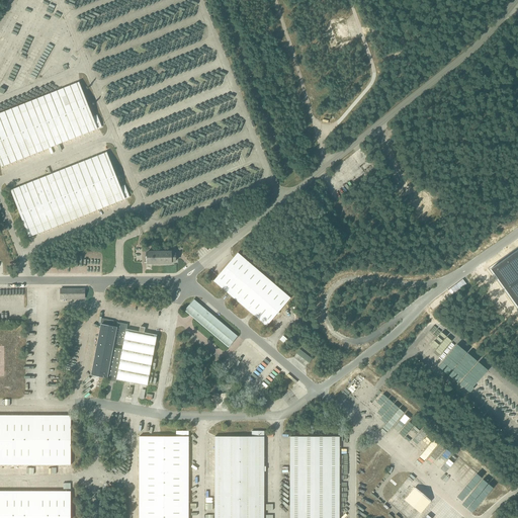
[(79,82),(0,113),(0,163),(1,167),(97,128),(98,128),(102,126),(97,115),(93,116),(79,82)]
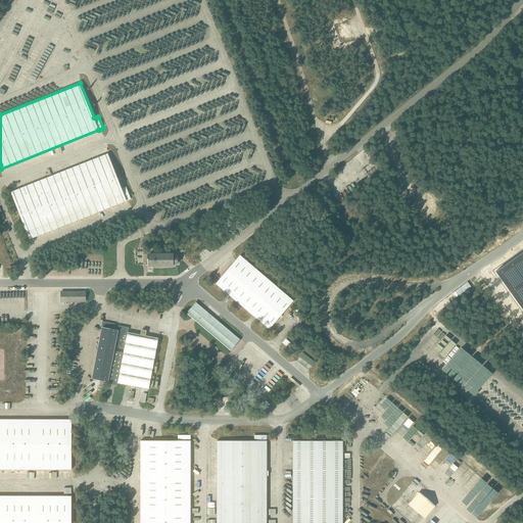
[(127,201),(127,200),(131,199),(126,187),(122,189),(107,153),(11,192),(30,239),(127,201)]
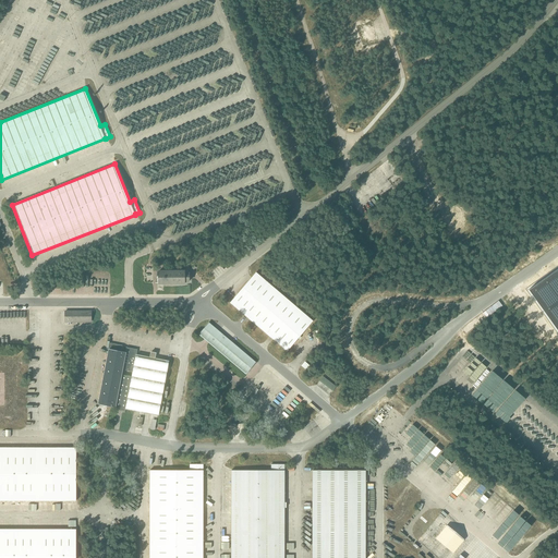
[(557,268),(529,290),(557,330),(557,268)]
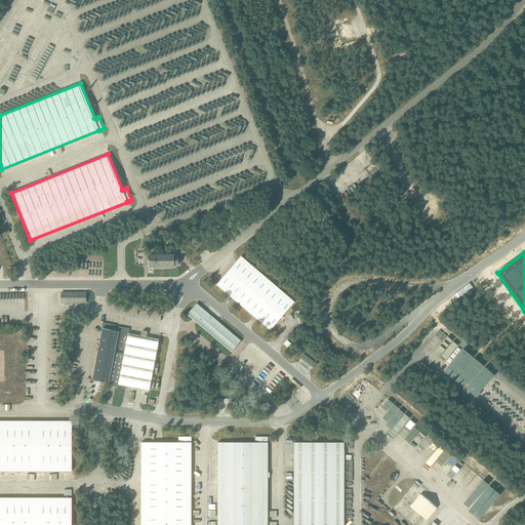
[(149,264),(149,267),(173,267),(173,265),(177,265),(177,263),(177,259),(177,257),(173,257),(173,255),(149,255),(149,259),(149,264)]
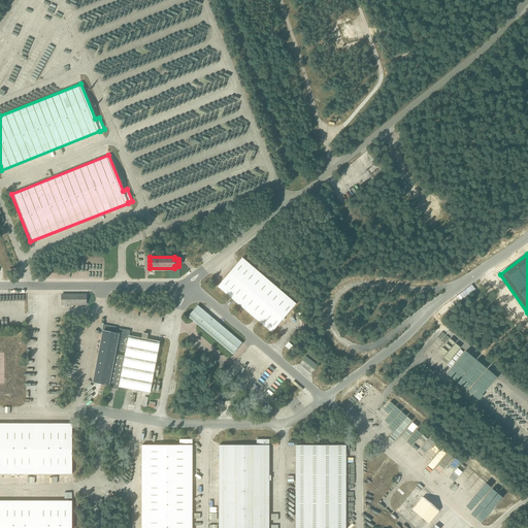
[(222,282),(218,287),(231,298),(234,300),(236,302),(255,319),(258,321),(271,332),(275,327),(292,308),(296,303),(242,258),(238,263),(222,282)]
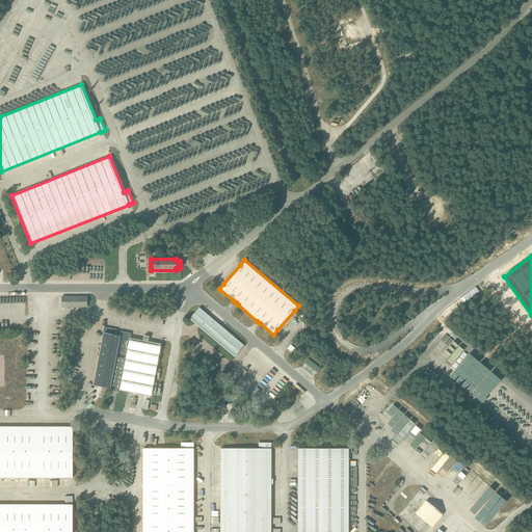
[(198,308),(189,319),(195,323),(198,326),(235,356),(244,345),(221,326),(219,324),(209,316),(204,312),(198,308)]
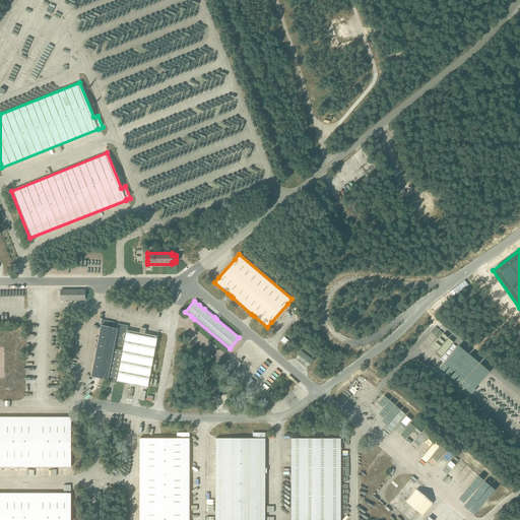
[(117,328),(114,327),(115,322),(102,320),(91,377),(107,380),(107,381),(117,383),(117,381),(130,384),(130,386),(134,386),(134,385),(147,387),(157,336),(144,334),(145,329),(140,328),(139,333),(127,330),(128,326),(118,324),(117,328)]
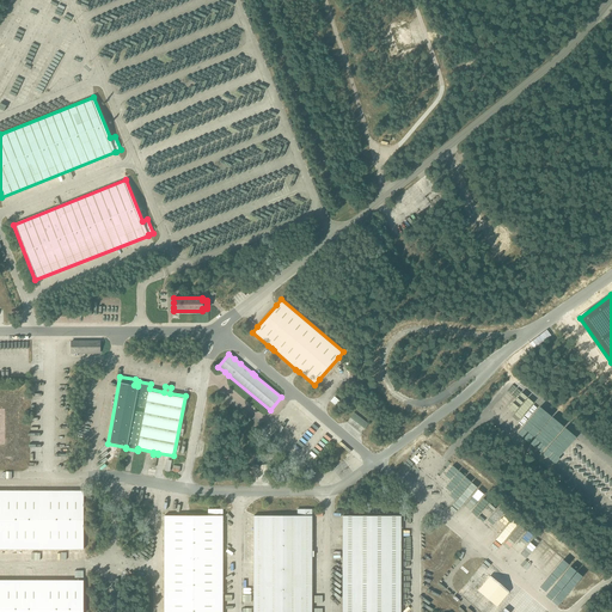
[(365,430),(367,427),(369,424),(354,412),(350,418),(365,430)]
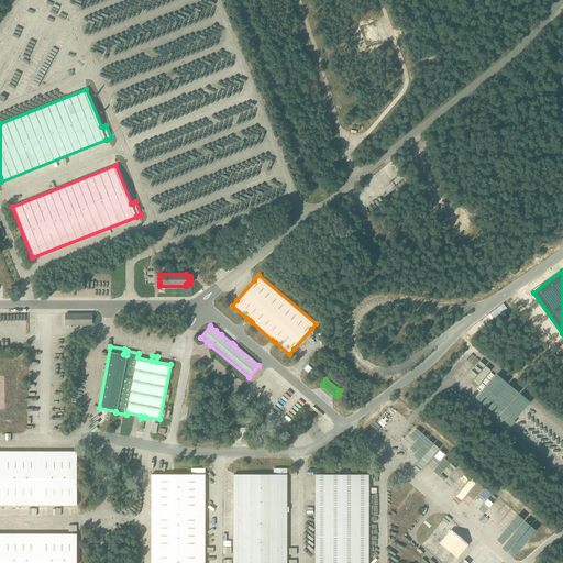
[(0,505),(77,505),(77,452),(0,451),(0,505)]
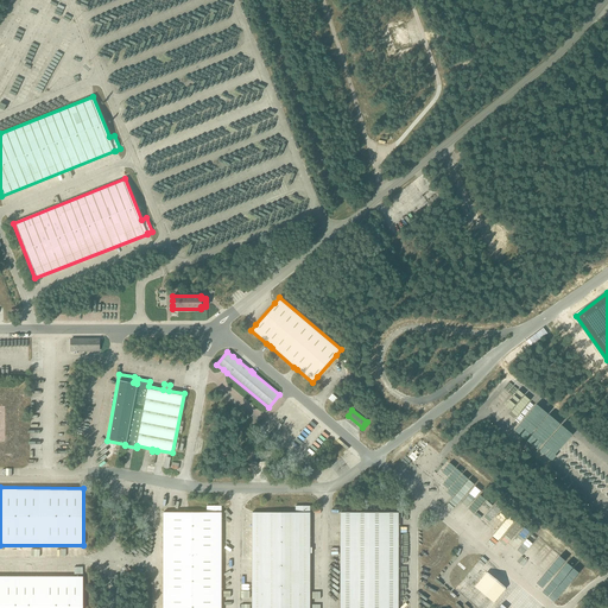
[(163,512),(163,607),(221,607),(221,513),(221,512),(221,506),(207,506),(207,512),(192,512),(190,512),(185,512),(183,512),(163,512)]
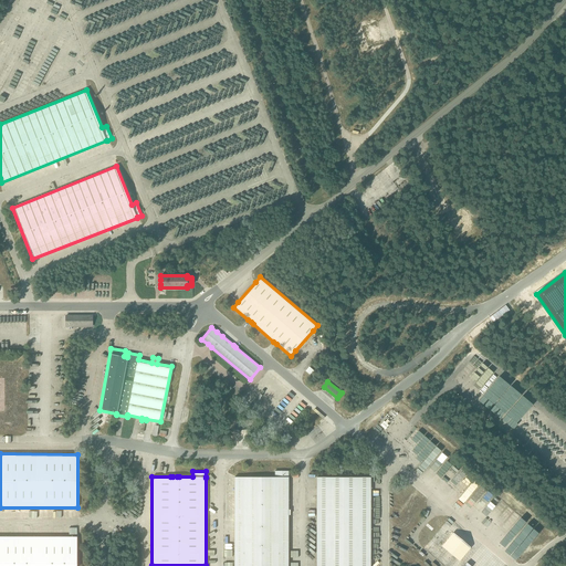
[(234,477),(234,565),(287,565),(289,514),(290,514),(290,510),(289,510),(289,477),(289,475),(289,471),(275,471),(275,477),(234,477)]
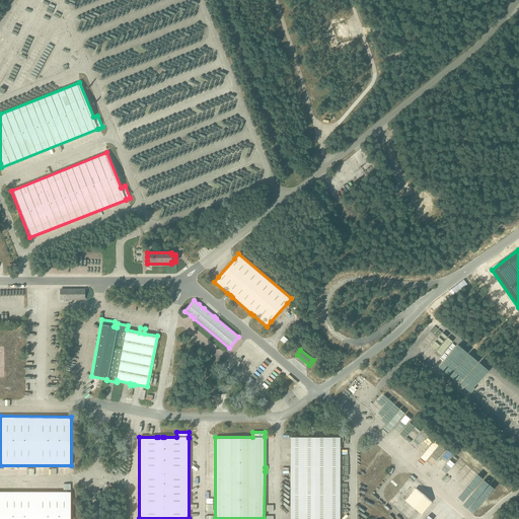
[(0,518),(70,518),(71,516),(71,492),(70,492),(0,492),(0,518)]
